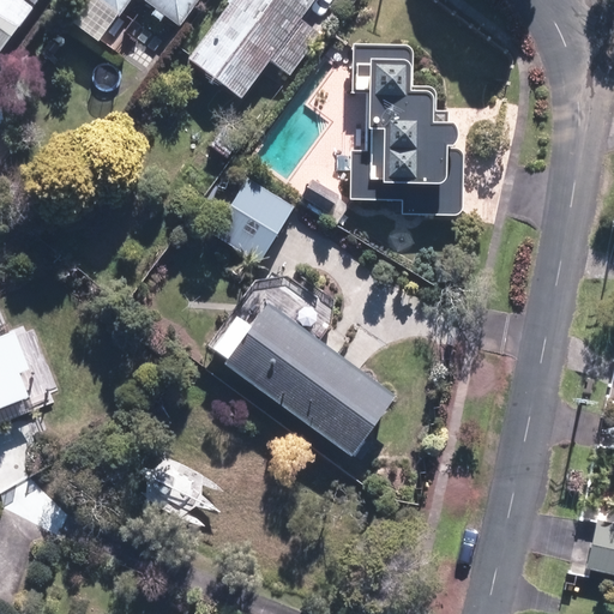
[(0,0),(0,50),(24,19),(22,18),(35,0),(0,0)]
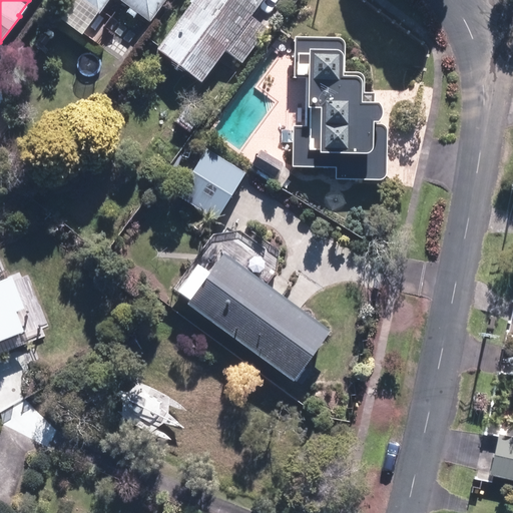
[(104,0),(119,0),(147,21),(162,0),(78,0),(95,13),(104,0)]
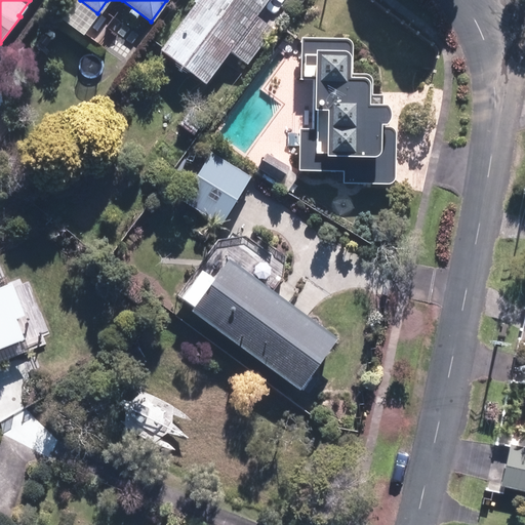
[(195,0),(158,50),(204,83),(229,50),(247,65),(273,30),(254,15),(266,0),(195,0)]
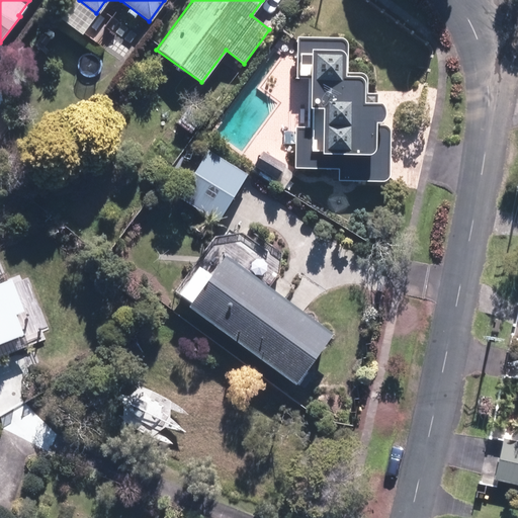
[(336,180),(381,181),(383,180),(384,179),(386,178),(387,176),(387,174),(389,130),(379,117),(380,113),(381,111),(380,108),(379,104),(377,102),(374,102),(375,94),(364,93),(365,79),(359,73),(345,72),(345,44),(339,37),(295,36),(294,75),(298,75),(297,127),(290,127),(289,158),(293,158),(293,168),(336,169),(336,180)]
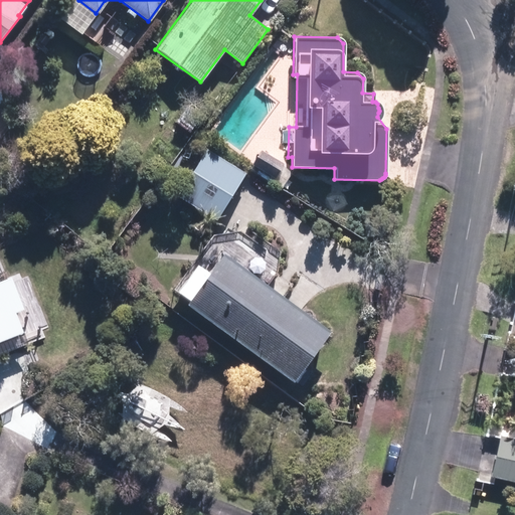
[(174,122),(188,132),(200,116),(186,105),(174,122)]
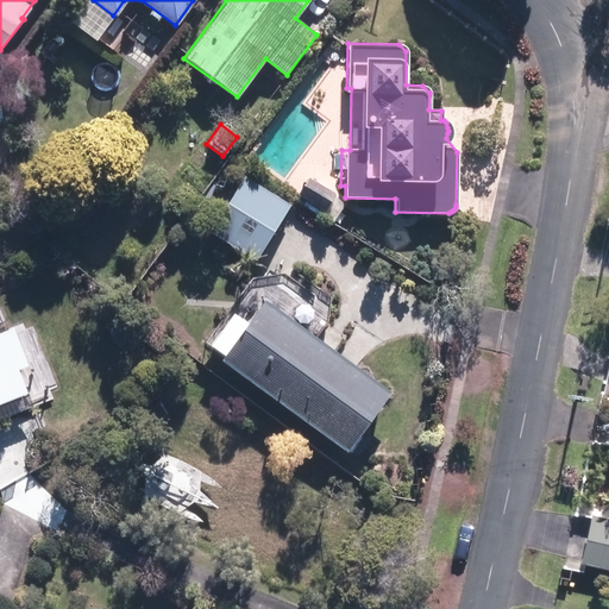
[(212,227),(258,256),(288,206),(243,177),(212,227)]
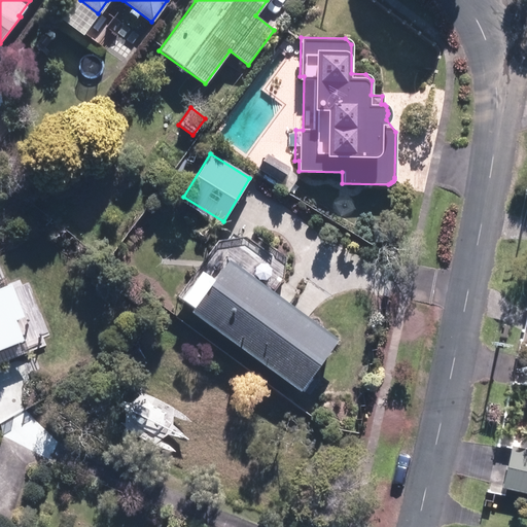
[(259,167),(280,181),(288,168),(268,154),(259,167)]
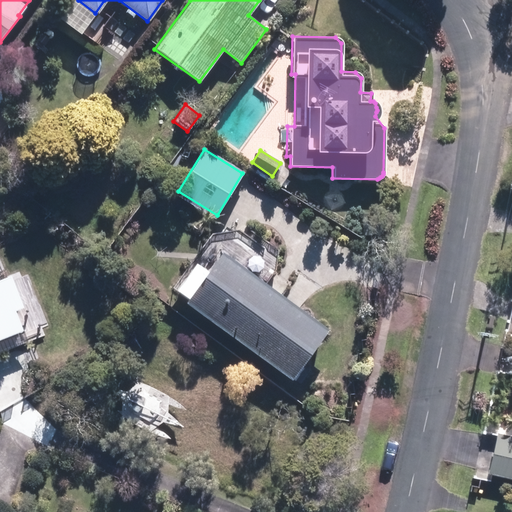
[(184,302),(290,378),(327,328),(220,251),(184,302)]
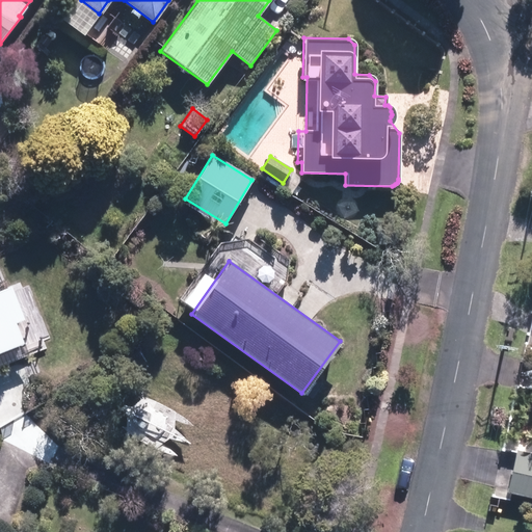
[(0,350),(23,342),(16,322),(24,319),(10,286),(0,290),(0,350)]
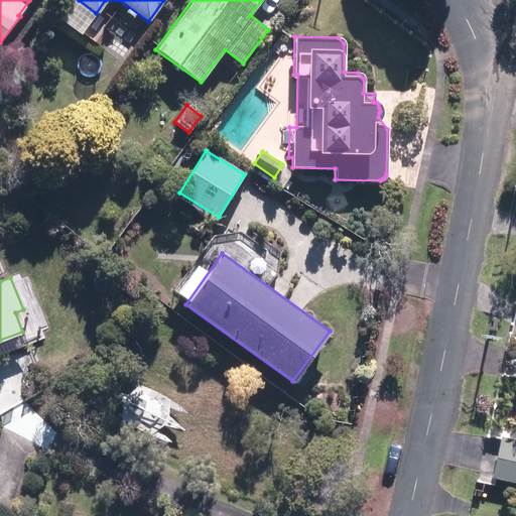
[(491,477),(515,482),(515,440),(501,437),(491,477)]
